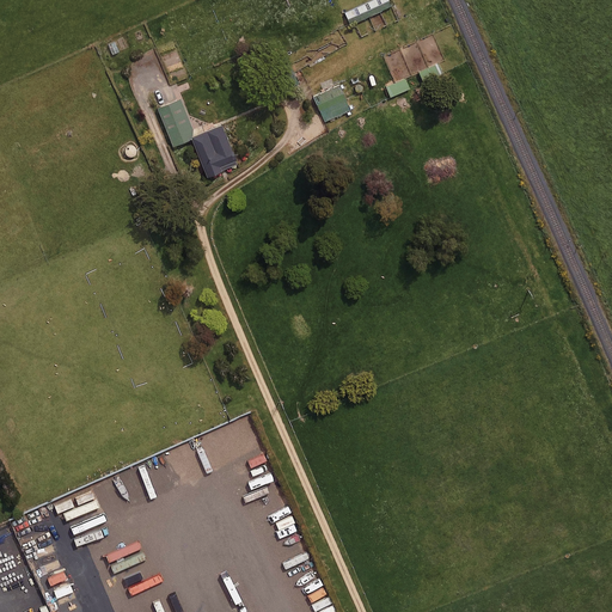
[(348,23),(350,28),(356,25),(356,24),(355,22),(368,14),(379,10),(391,5),(389,0),(368,0),(343,12),(348,23)]
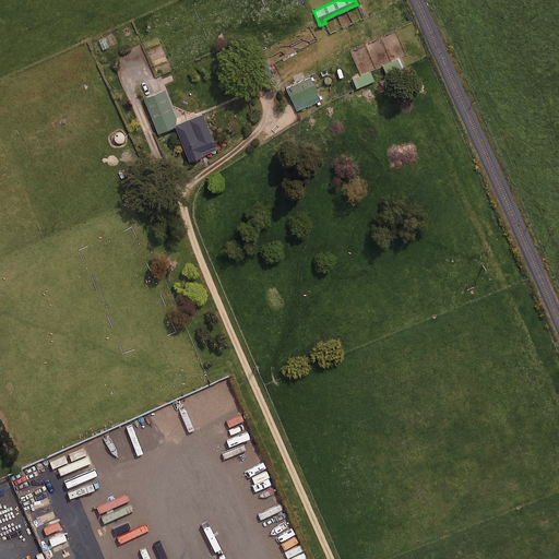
[(381,63),(384,71),(403,63),(399,56),(381,63)]
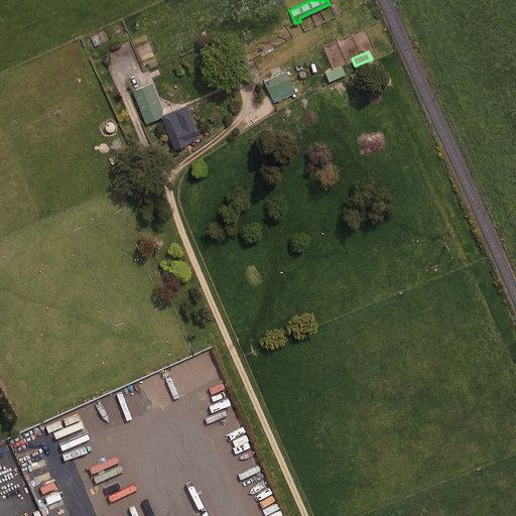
[(344,71),(341,63),(324,72),(327,79),(344,71)]
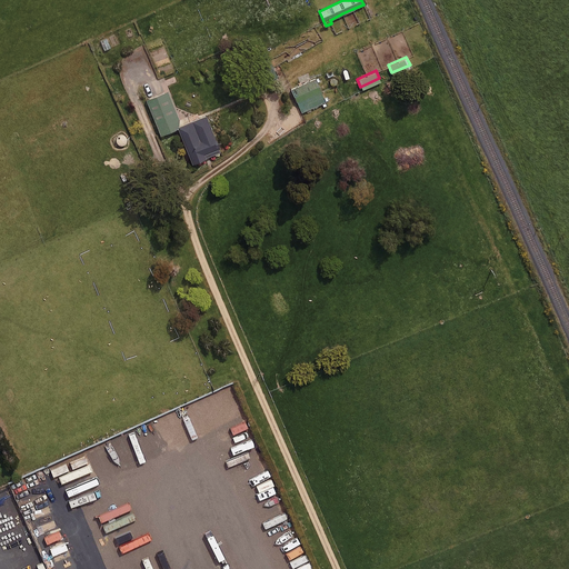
[(323,99),(313,79),(295,88),(303,108),(323,99)]
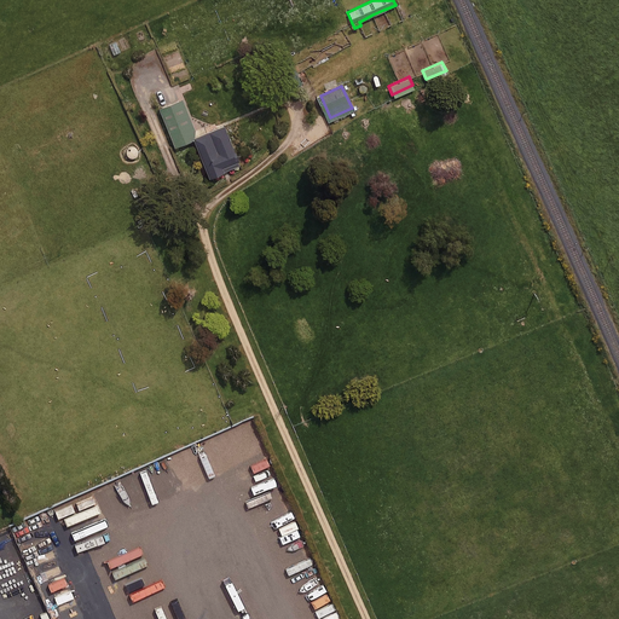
[(174,146),(192,139),(191,137),(196,136),(180,98),(158,108),(174,146)]
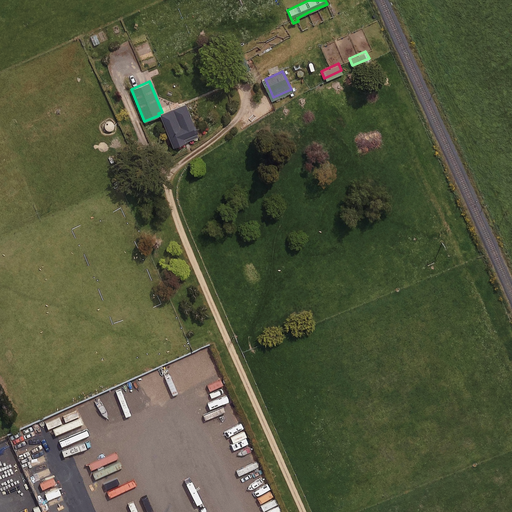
[(162,112),(158,113),(159,115),(172,147),(198,137),(184,103),(162,112)]
